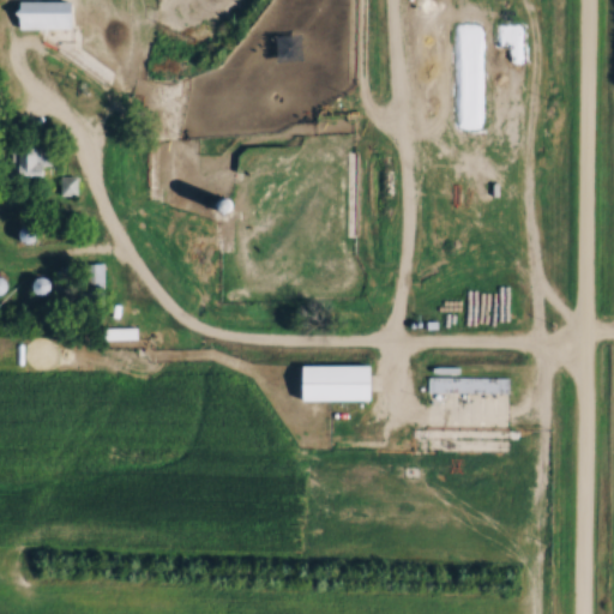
[(76,1),(11,1),(11,30),(76,30),(76,1)]
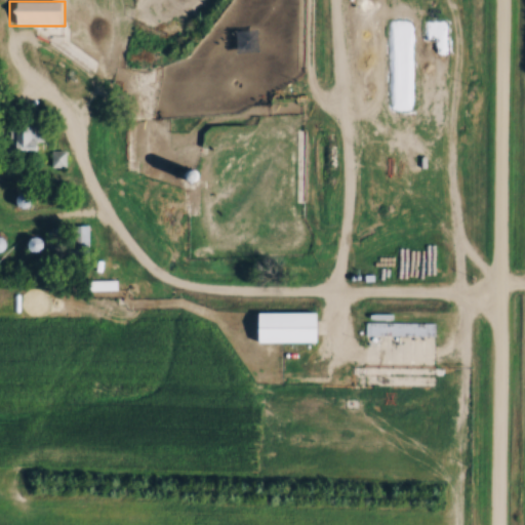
[(434,119),(434,43),(410,43),(409,118),(434,119)]
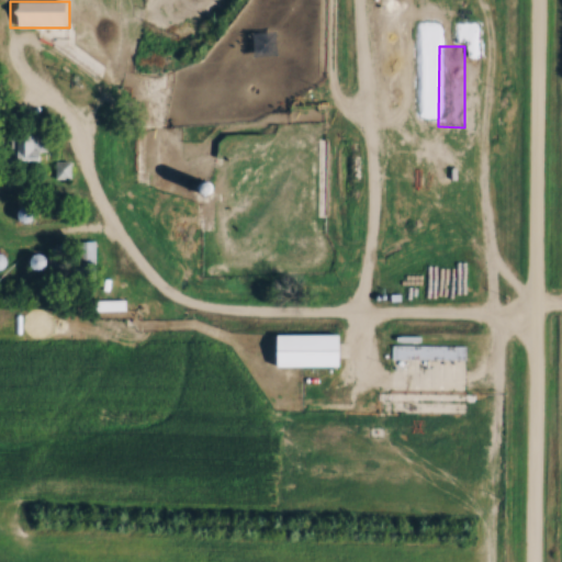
[(46,135),(17,135),(17,165),(46,165),(46,135)]
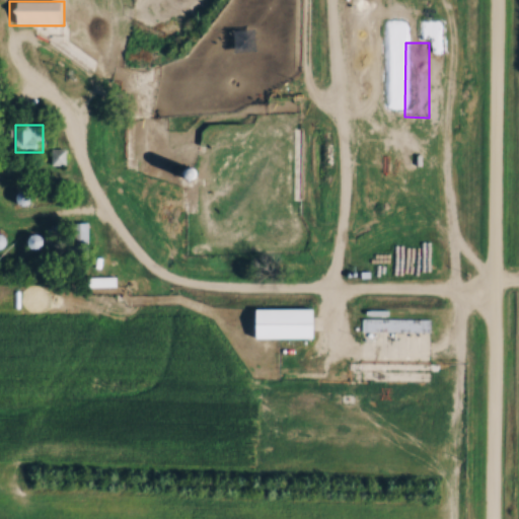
[(62,164),(62,151),(51,151),(51,164),(62,164)]
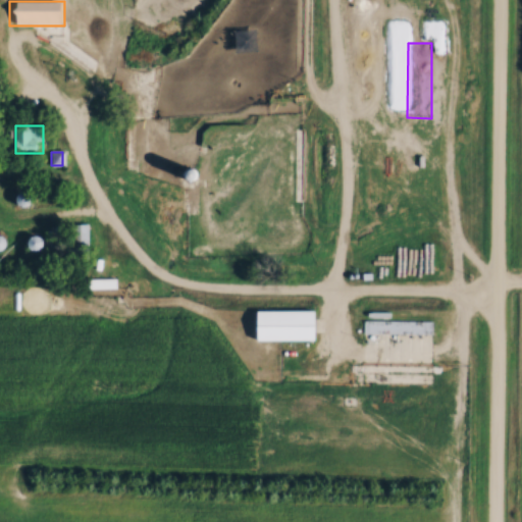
[(178,177),(211,185),(213,173),(181,167),(178,177)]
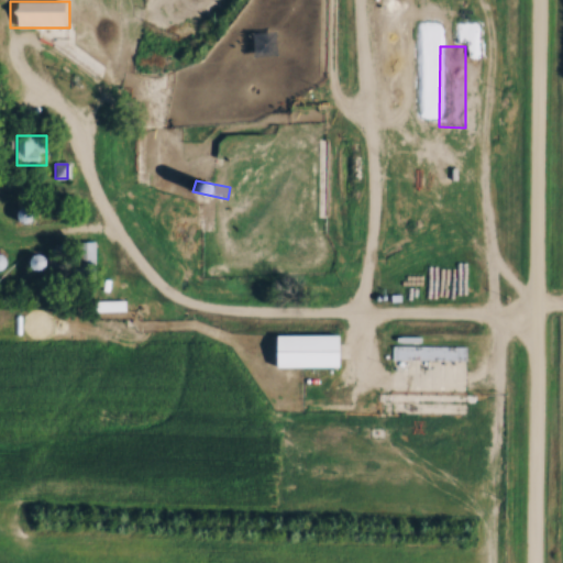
[(55,264),(51,252),(23,261),(28,273),(55,264)]
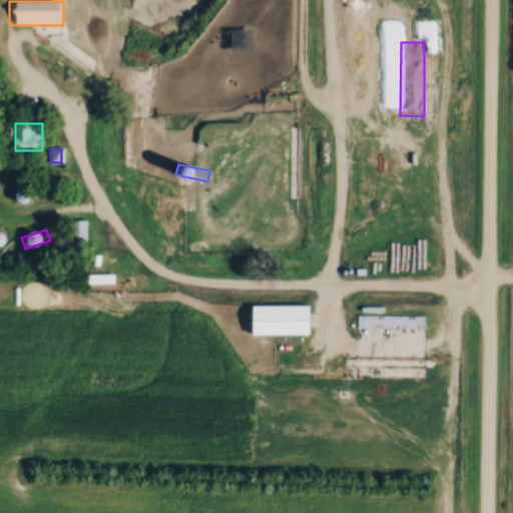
[(250,335),(314,335),(314,306),(250,306),(250,335)]
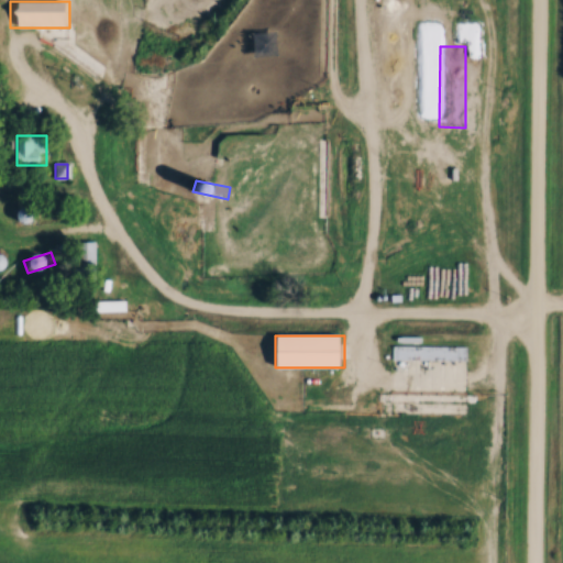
[(393,345),(393,360),(467,360),(467,345),(393,345)]
